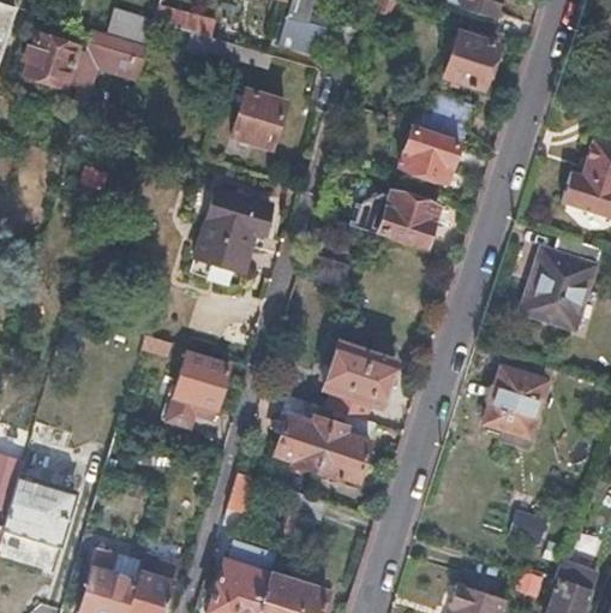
[(0,0),(0,64),(18,6),(0,0)]
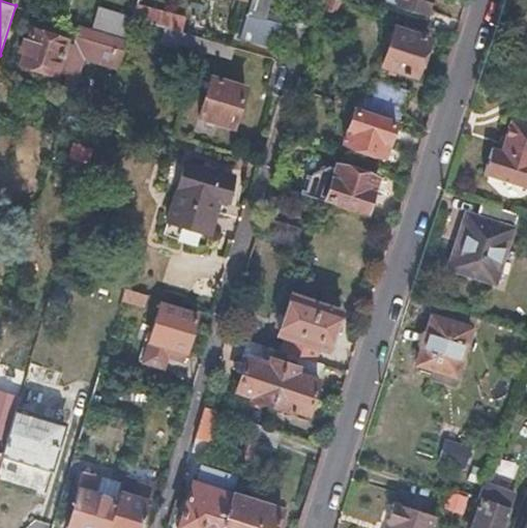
[(183,2),(177,0),(142,0),(137,20),(169,29),(174,30),(183,2)]
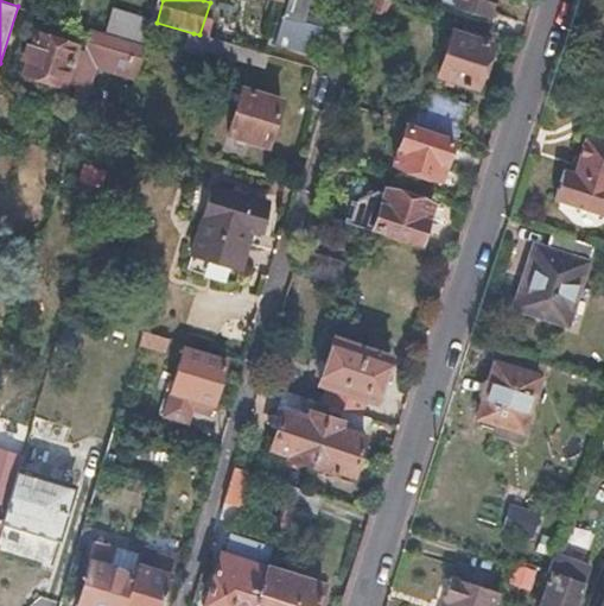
[(319,54),(328,24),(309,18),(312,0),(291,0),(280,43),(319,54)]
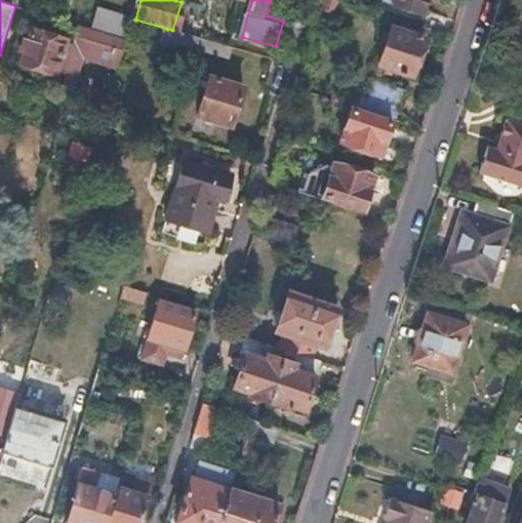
[(387,0),(425,13),(429,0),(387,0)]
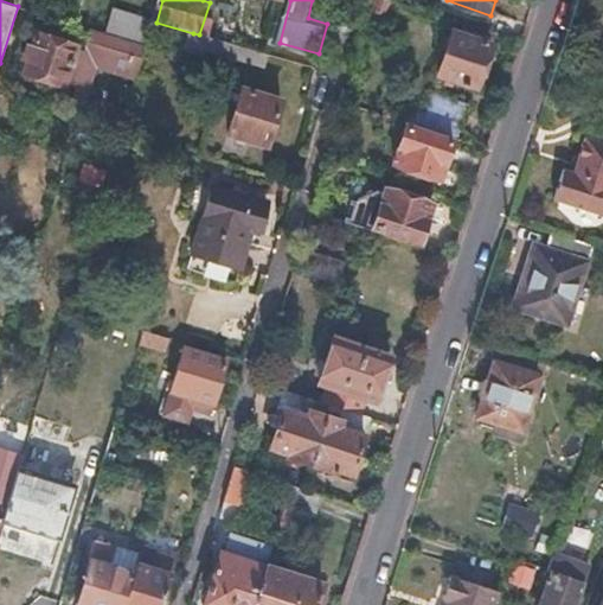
[(29,52),(24,68),(31,69),(27,81),(46,87),(65,93),(68,87),(77,89),(72,103),(84,106),(102,49),(107,32),(95,29),(84,61),(76,58),(78,50),(40,38),(34,53),(29,52)]
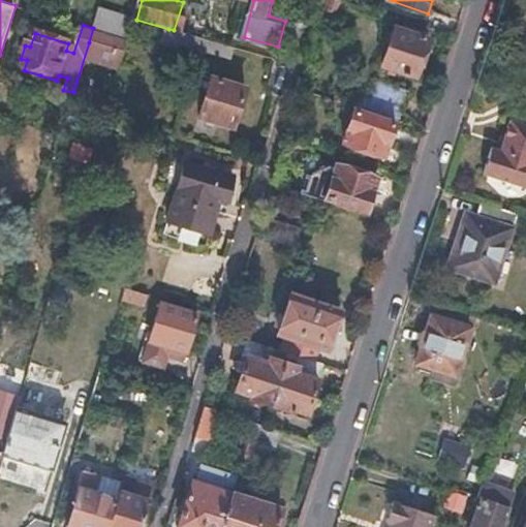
[(432,37),(396,26),(383,64),(420,76),(426,57),(432,37)]
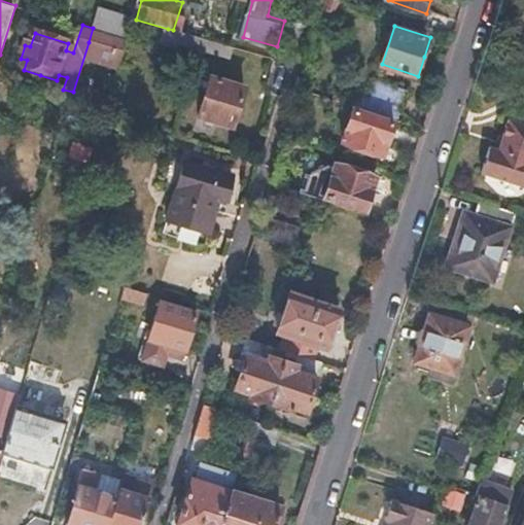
[(130,39),(93,28),(89,42),(126,54),(130,39)]
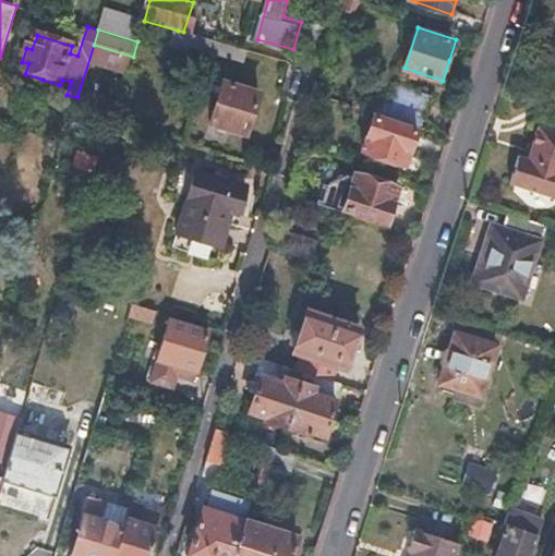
[(178,31),(175,41),(246,62),(250,51),(246,50),(183,32),(178,31)]
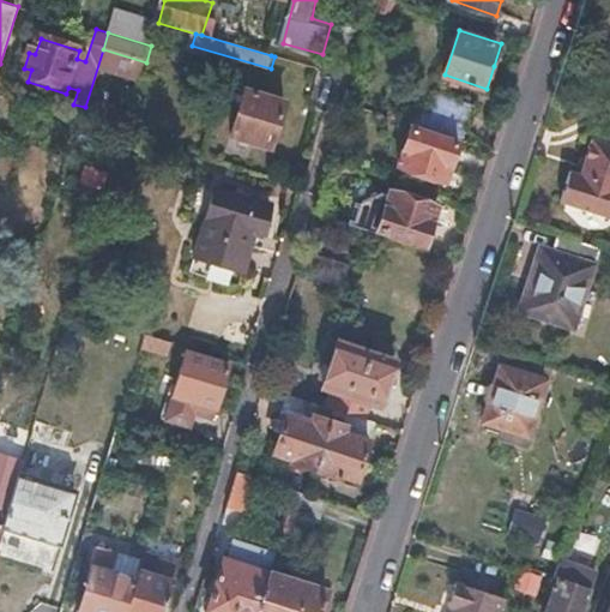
[(288,102),(251,90),(236,136),(273,148),(281,125),(288,102)]
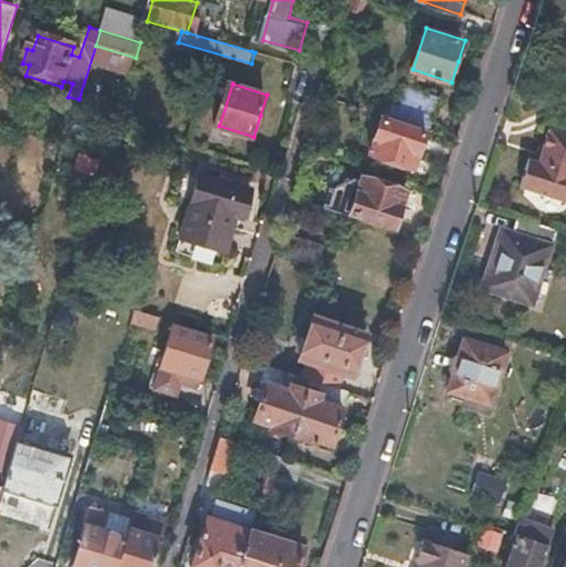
[(426,135),(381,121),(371,153),(416,168),(420,151),(426,135)]
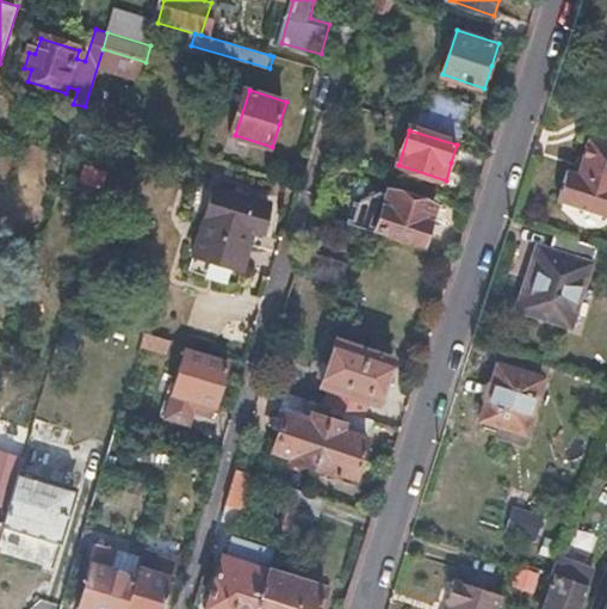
[(576,174),(565,171),(561,186),(555,203),(605,219),(606,214),(606,143),(588,137),(576,174)]
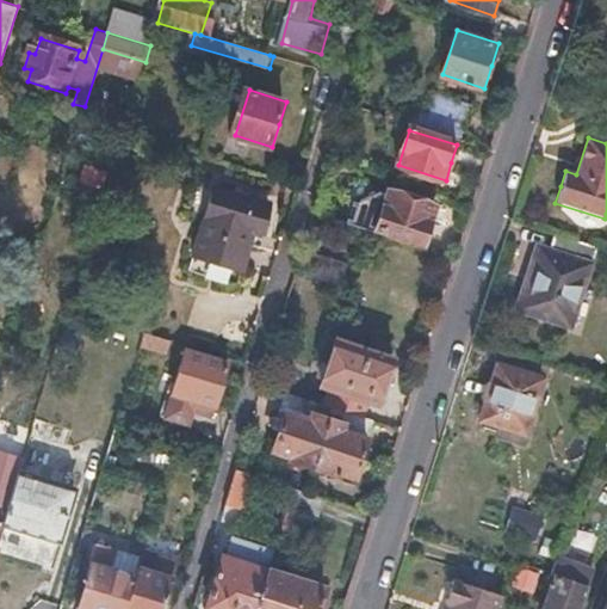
[(272,207),(220,190),(198,259),(246,274),(252,254),(258,235),(264,237),(272,207)]
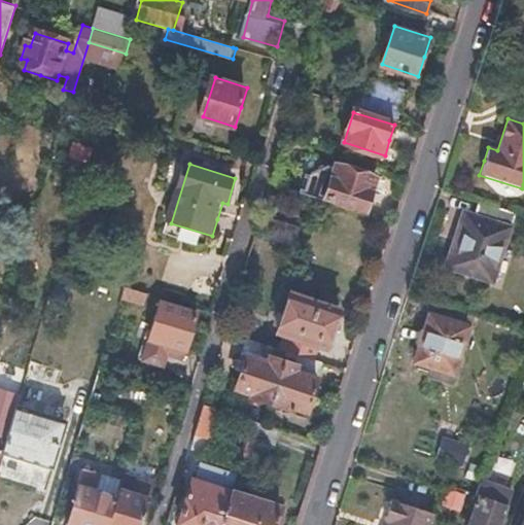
[(370,194),(375,177),(335,164),(334,167),(326,165),(322,168),(320,170),(311,176),(307,175),(301,195),(322,201),(323,198),(364,210),(370,194)]
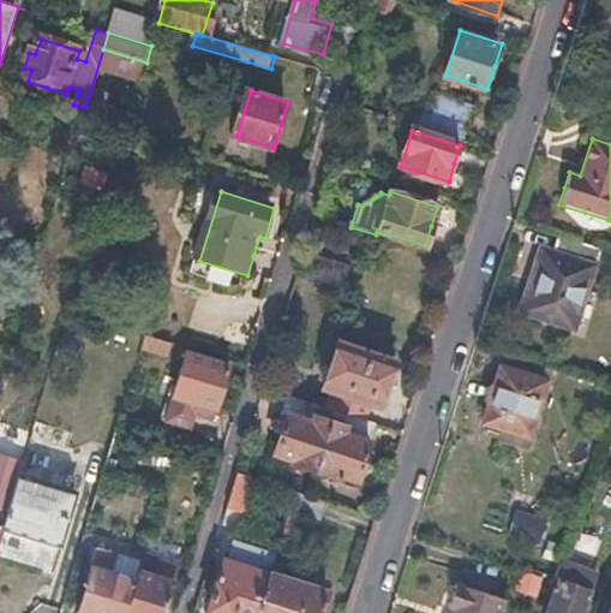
[(552,251),(543,249),(532,281),(521,314),(574,331),(594,267),(597,267),(601,253),(557,237),(552,251)]
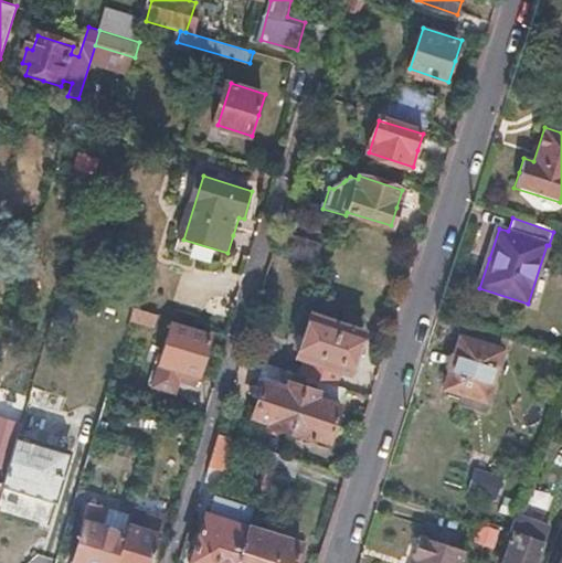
[(161,317),(136,309),(133,320),(157,328),(161,317)]
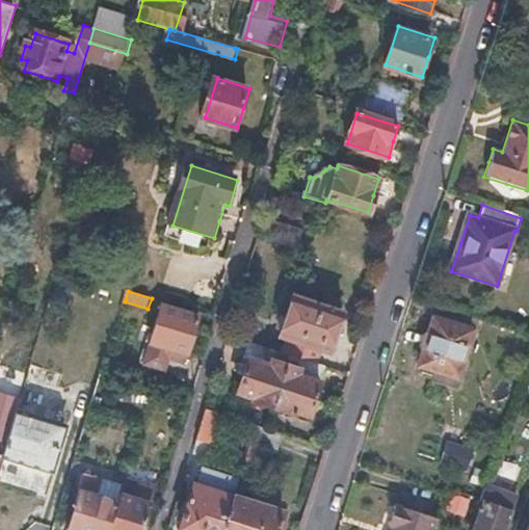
[(343,312),(293,296),(281,336),(290,339),(285,353),(292,355),(317,363),(322,349),(331,351),(337,332),(343,312)]
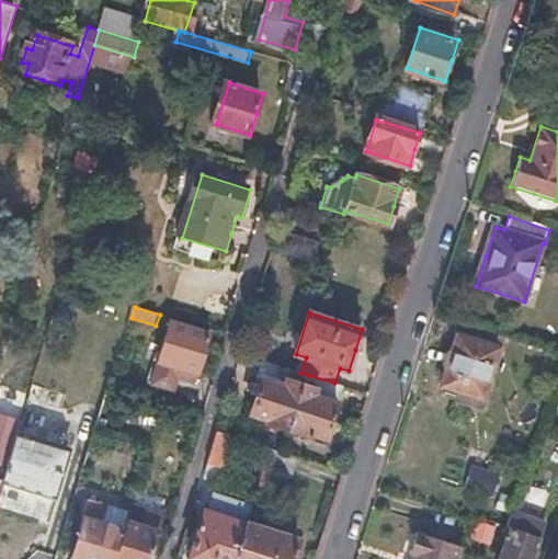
[(212,332),(173,321),(155,385),(175,390),(179,378),(196,383),(206,348),(212,332)]
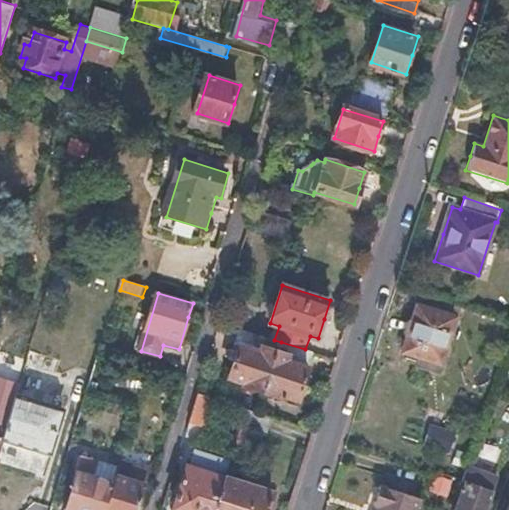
[(453,319),(417,307),(410,328),(403,352),(412,354),(409,364),(436,373),(453,319)]
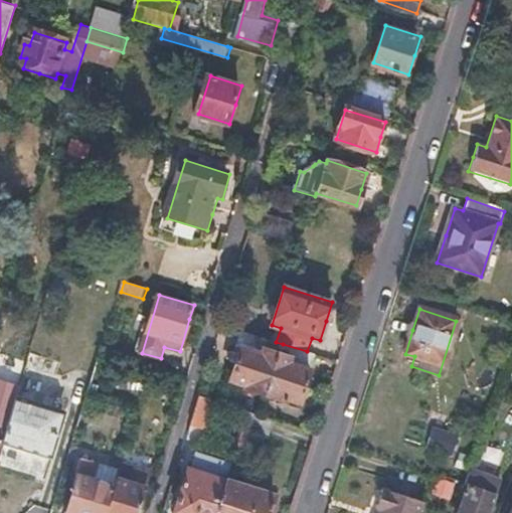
[(238,348),(241,349),(236,365),(231,381),(248,387),(246,391),(266,397),(279,354),(266,350),(270,340),(243,332),(238,348)]
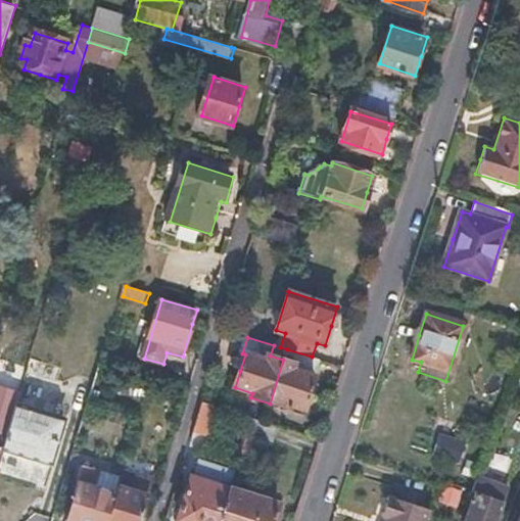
[(287,349),(283,360),(270,404),(281,407),(283,400),(300,407),(304,393),(309,381),(313,382),(320,360),(312,357),(287,349)]
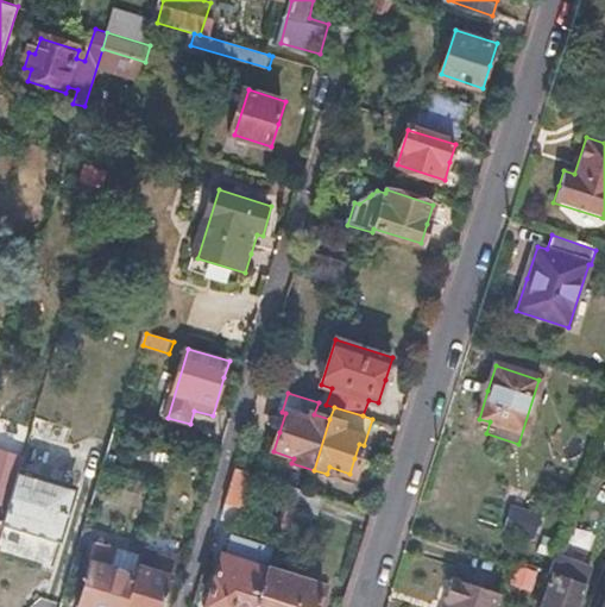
[(0,487),(0,539),(5,524),(20,473),(25,456),(11,452),(0,487)]
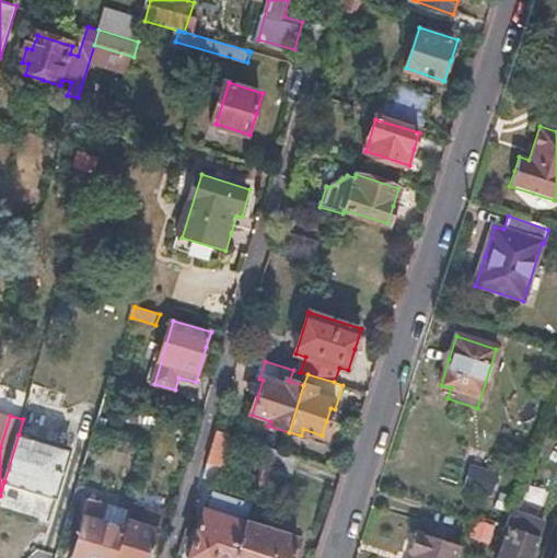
[(235,438),(216,432),(206,464),(225,471),(235,438)]
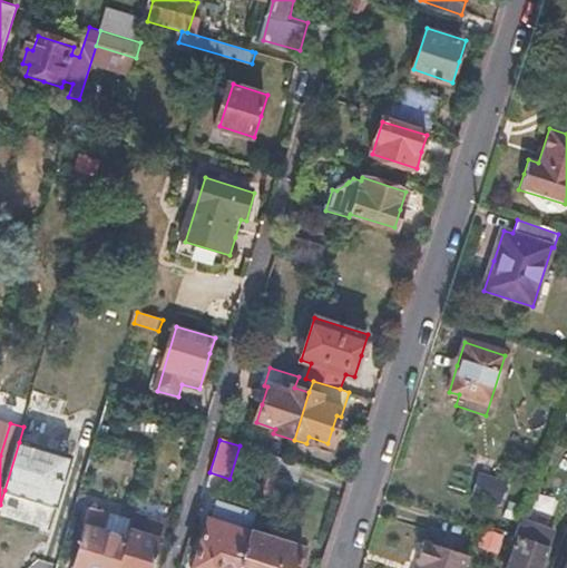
[(70,458),(19,442),(5,490),(30,499),(56,507),(70,458)]
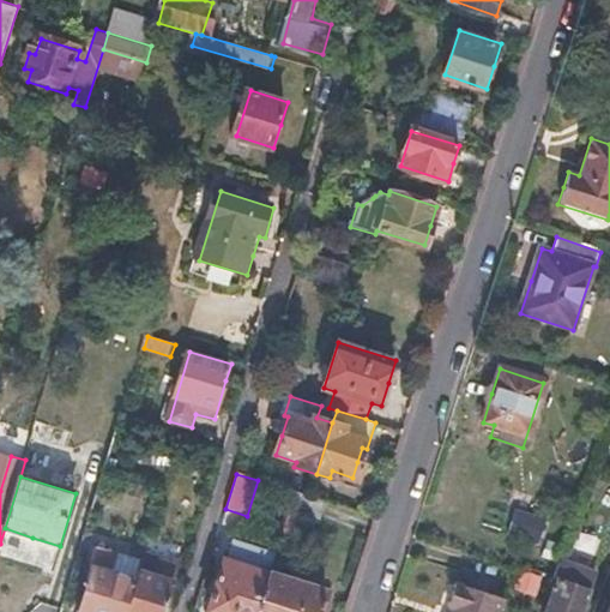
[(225,562),(221,561),(205,610),(209,611),(257,611),(270,571),(273,559),(230,546),(225,562)]
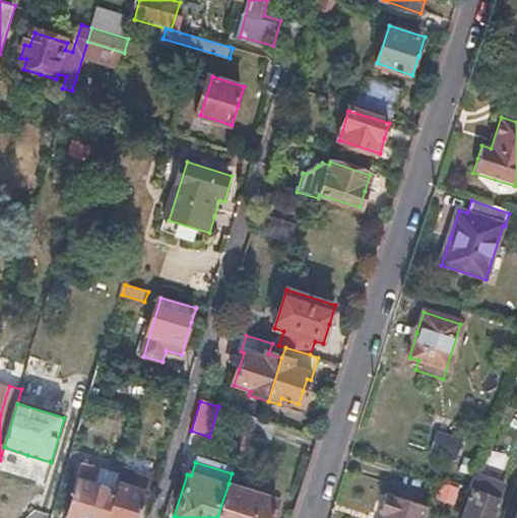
[(98,467),(83,463),(68,517),(105,517),(113,491),(92,484),(98,467)]
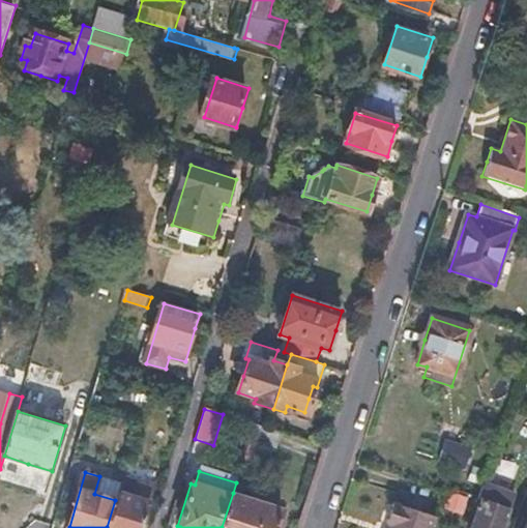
[(143,527),(155,487),(125,478),(111,527),(143,527)]
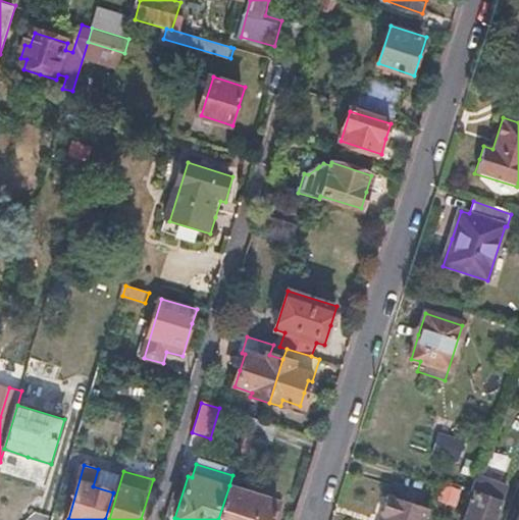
[(495,519),(508,484),(480,474),(464,519),(495,519)]
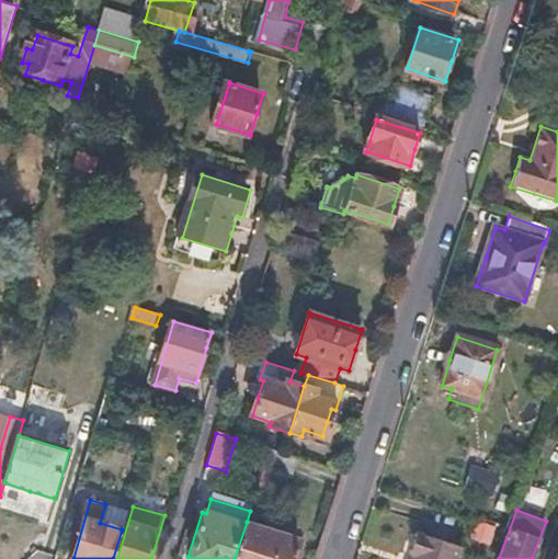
[(292,558),(298,538),(247,522),(235,558),(292,558)]
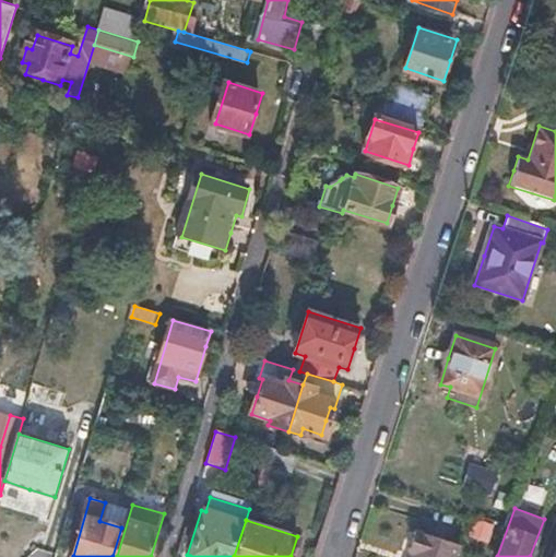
[(410,552),(414,554),(413,556),(458,556),(462,545),(417,530),(410,552)]
